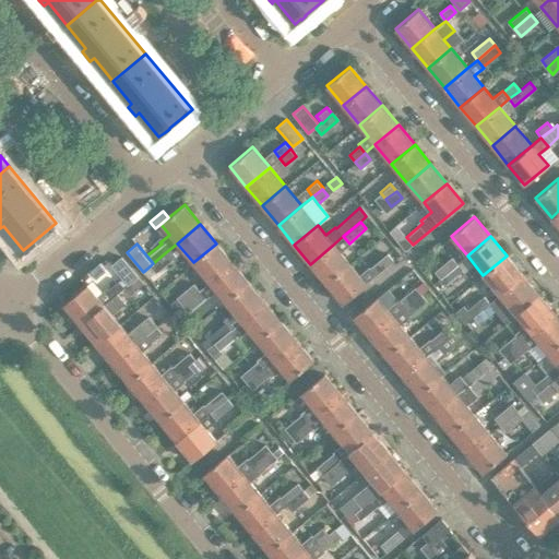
[(193,262),(209,282),(233,262),(216,244),(193,262)]
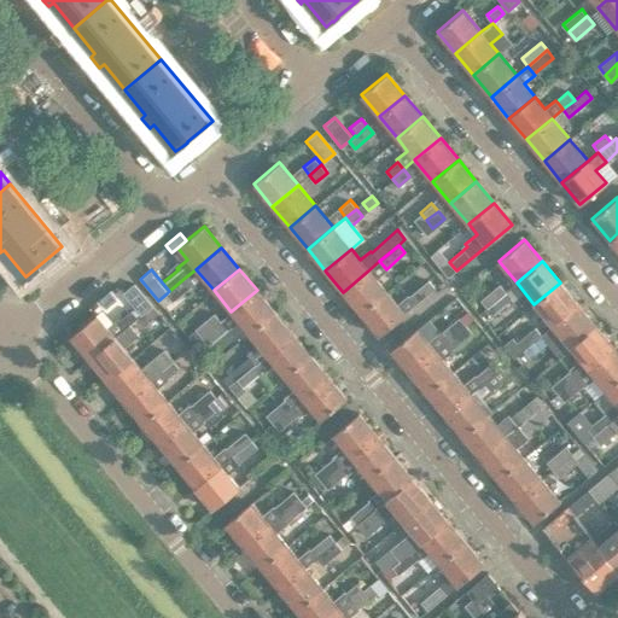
[(343,292),(361,313),(386,292),(368,270),(343,292)]
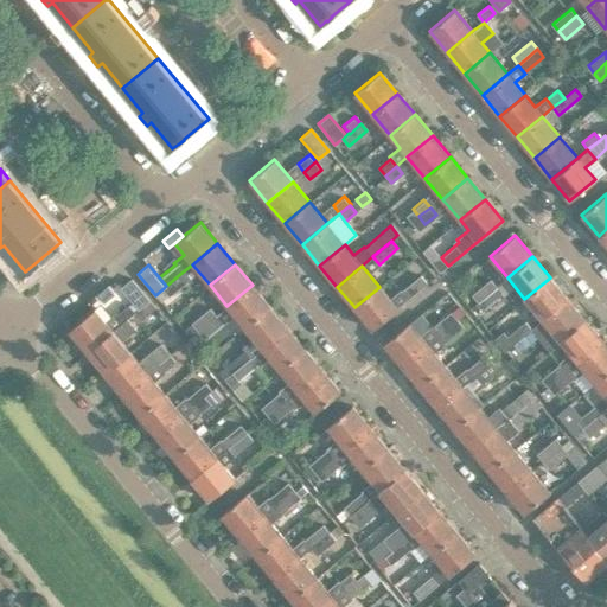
[(181,273),(166,286),(164,288),(163,288),(168,295),(187,280),(181,273)]
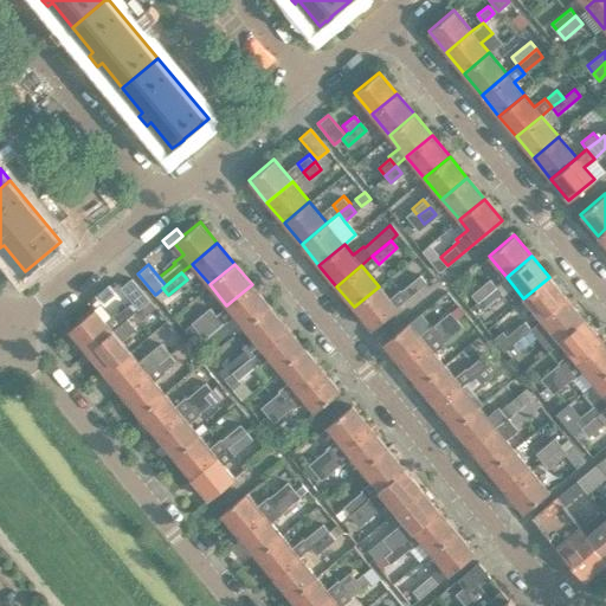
[(399,291),(406,300),(426,283),(419,275),(399,291)]
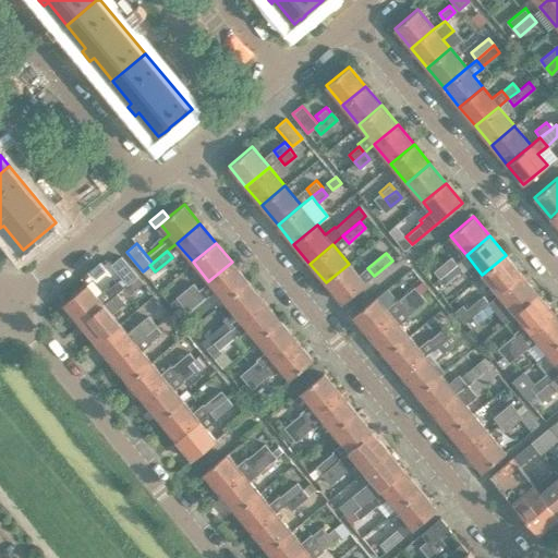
[(522,275),(506,255),(482,275),(498,293),(522,275)]
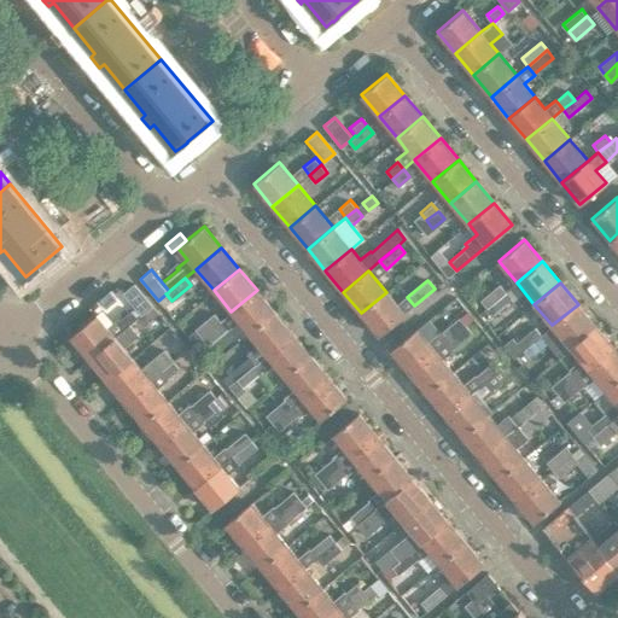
[(122,293),(140,314),(151,305),(134,284),(122,293)]
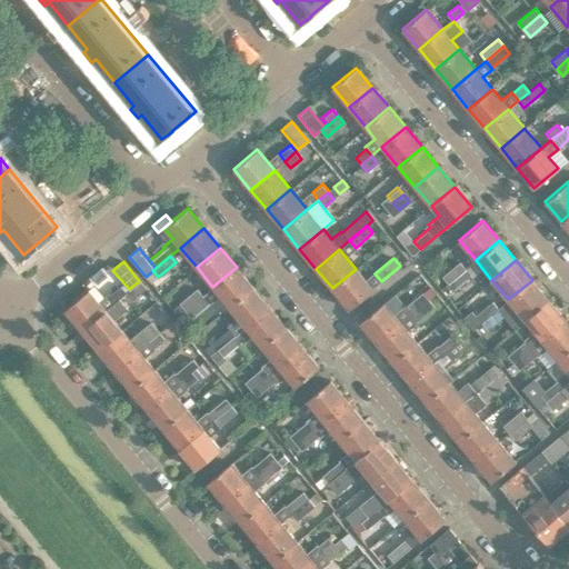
[(459,262),(442,276),(448,283),(465,269),(459,262)]
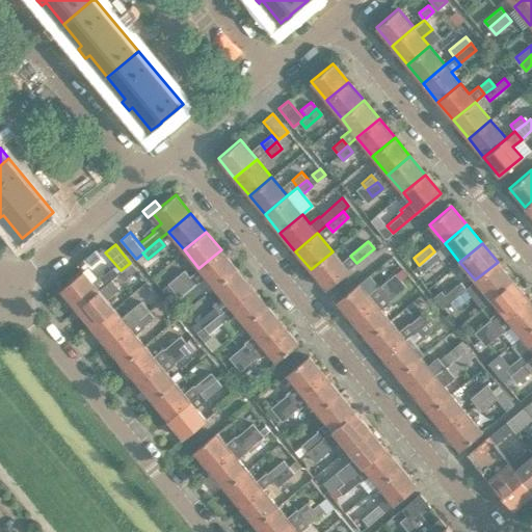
[(221,249),(198,268),(214,287),(237,268),(221,249)]
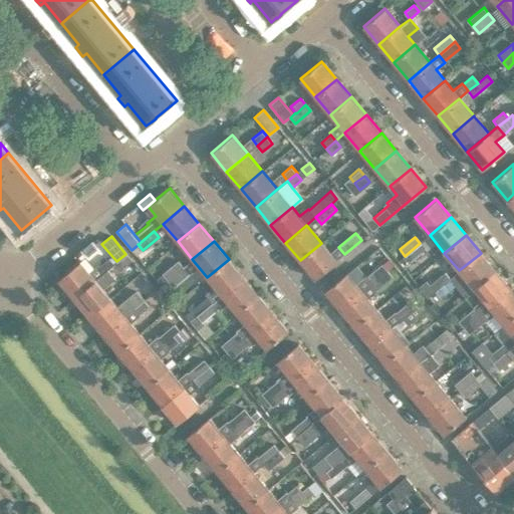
[(321,243),(300,260),(315,278),(336,261),(321,243)]
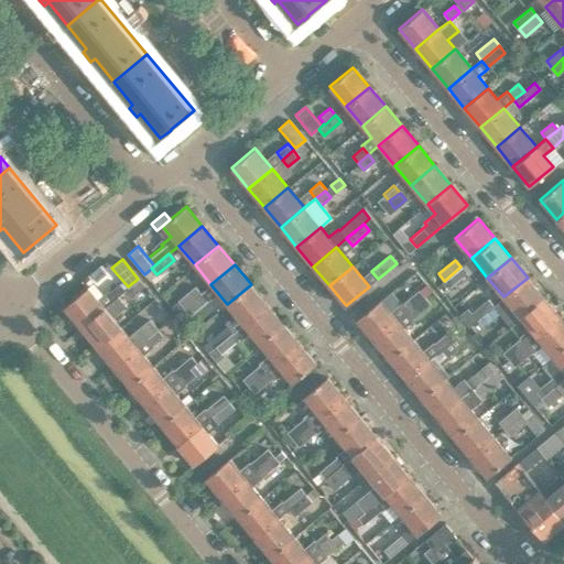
[(466,273),(461,267),(444,281),(449,288),(466,273)]
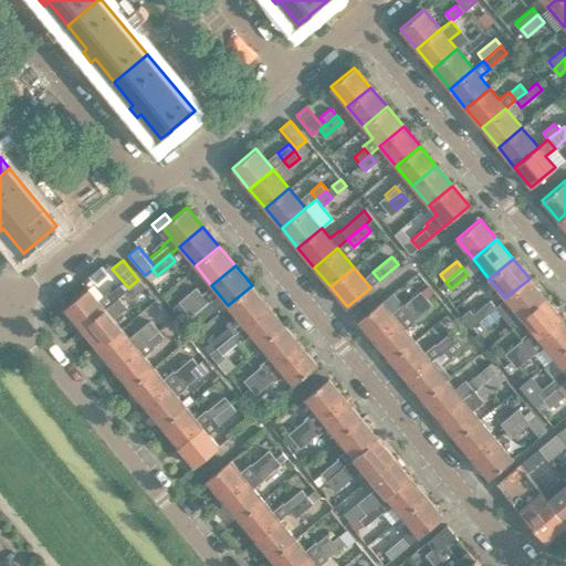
[(522,317),(545,297),(530,279),(505,297),(522,317)]
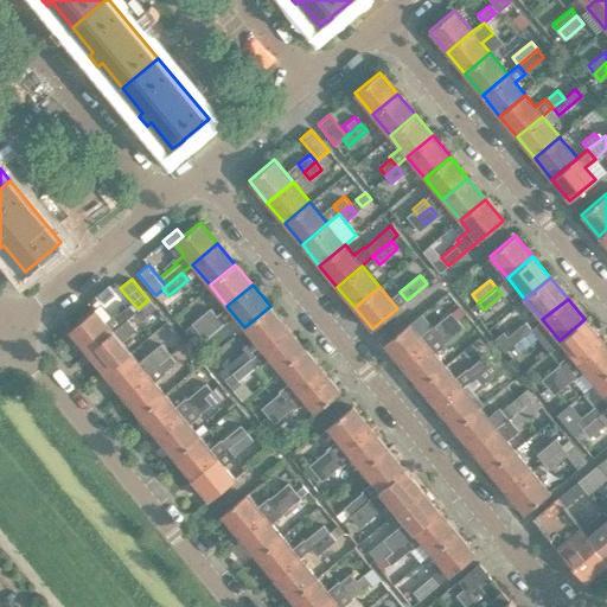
[(133,313),(140,320),(155,307),(148,300),(138,308),(133,313)]
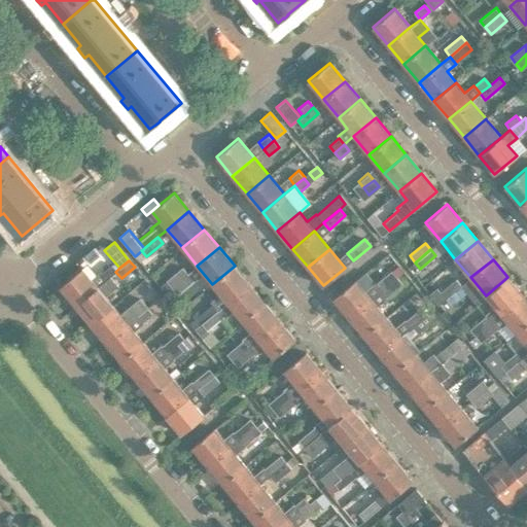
[(81,269),(60,286),(75,305),(97,287),(109,277),(116,271),(111,264),(101,272),(100,271),(91,279),(81,269)]
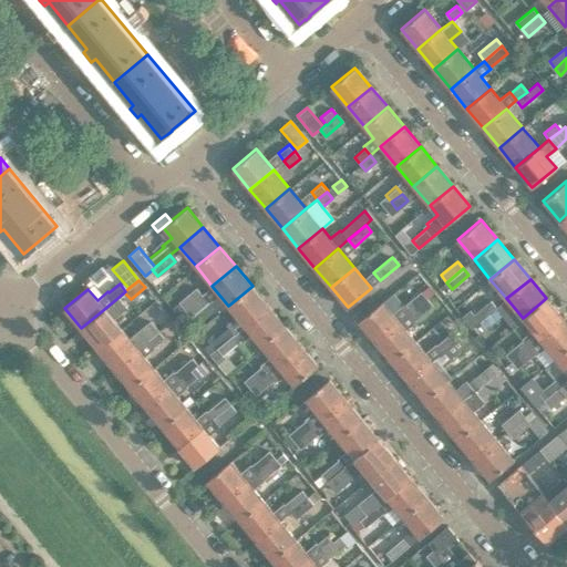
[(434,291),(429,285),(403,306),(409,313),(426,298),(434,291)]
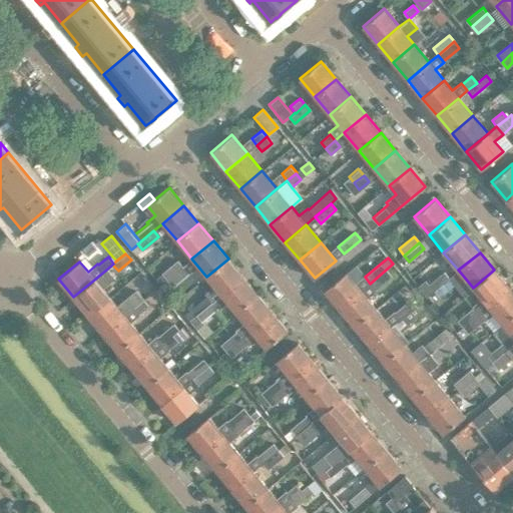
[(211,303),(221,295),(242,277),(228,259),(206,277),(214,287),(204,295),(206,297),(207,298),(211,303)]
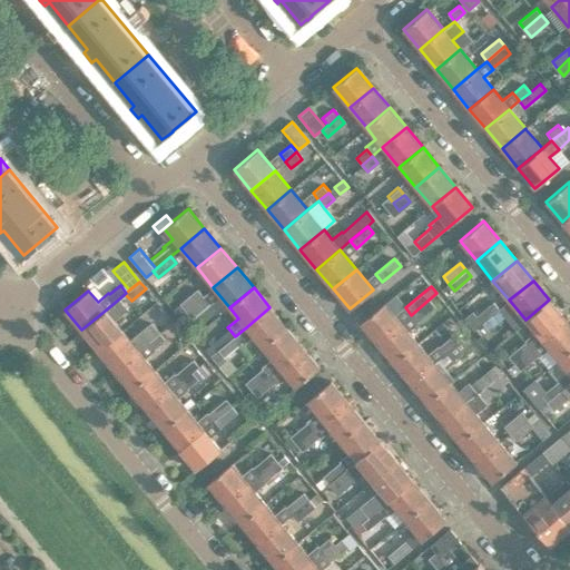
[(180,303),(186,310),(204,295),(198,288),(180,303)]
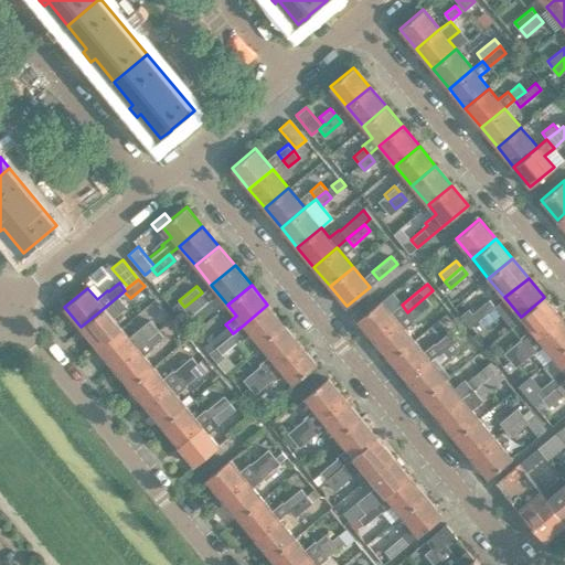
[(184,307),(191,315),(208,300),(202,292),(184,307)]
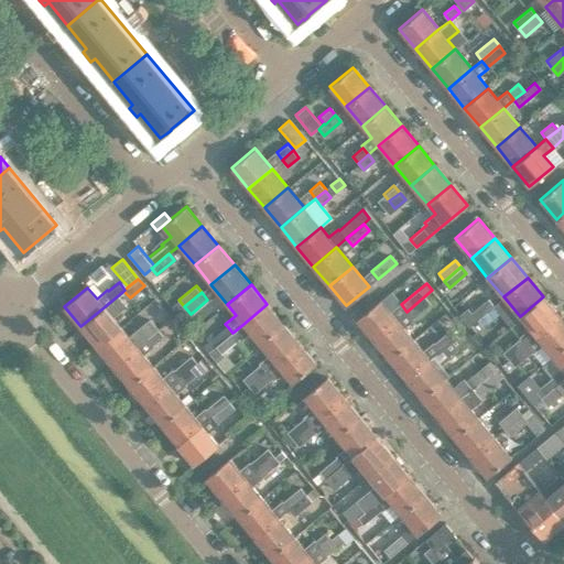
[(80,326),(96,346),(120,326),(112,317),(126,305),(117,296),(104,307),(80,326)]
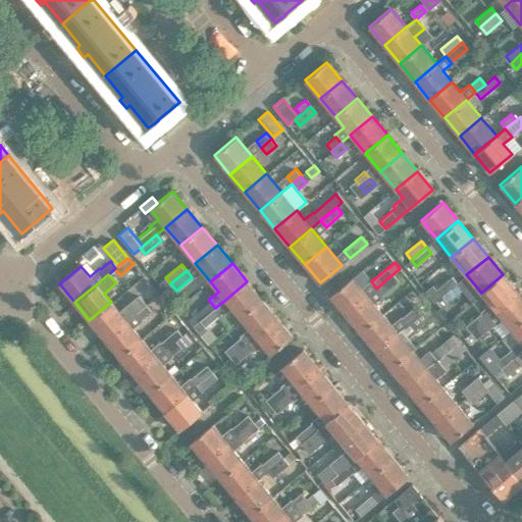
[(381,295),(398,280),(393,274),(376,289),(381,295)]
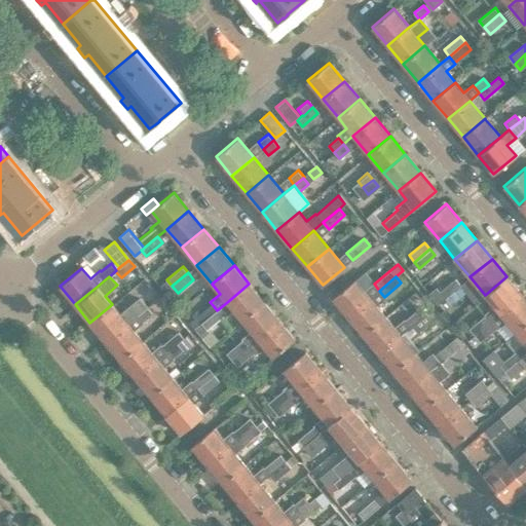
[(522,295),(506,276),(485,295),(500,313),(522,295)]
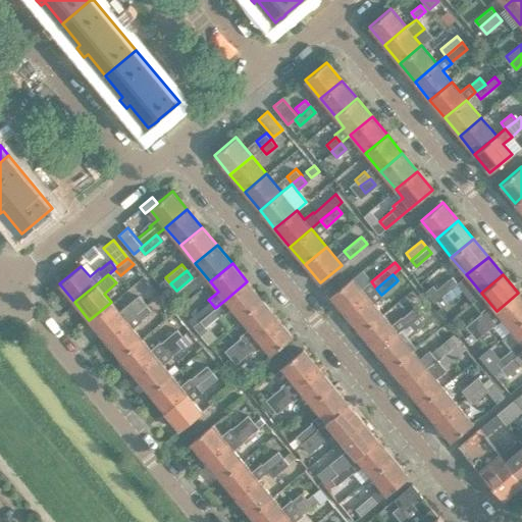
[(457,282),(451,276),(435,290),(431,284),(424,291),(433,302),(440,296),(457,282)]
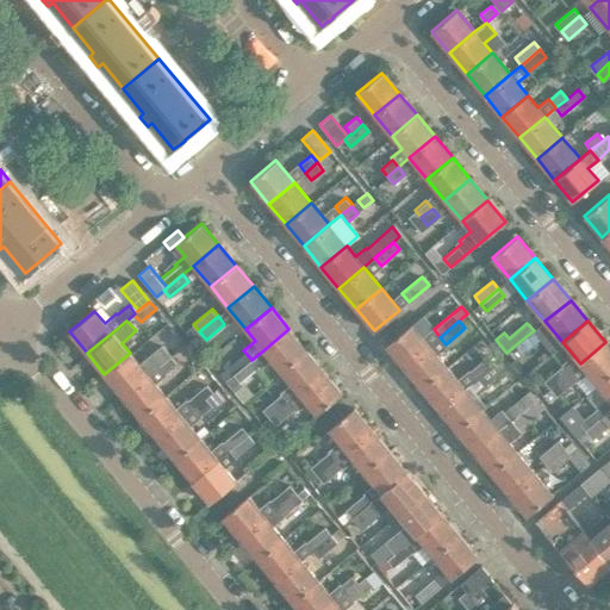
[(386,346),(404,367),(429,346),(440,337),(434,329),(433,328),(422,336),(411,324),(386,346)]
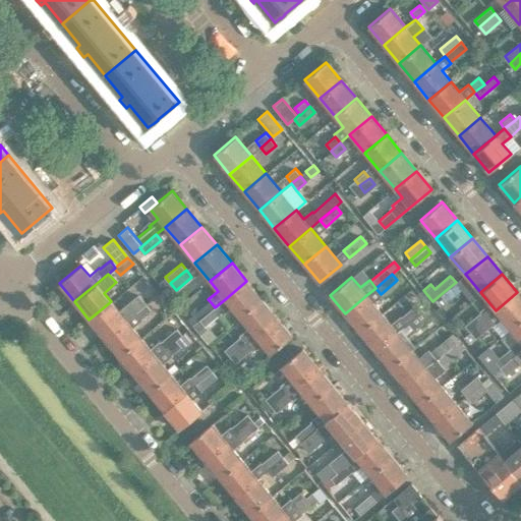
[(232,307),(240,316),(262,299),(246,281),(225,299),(215,307),(200,320),(192,326),(200,335),(207,330),(205,327),(220,313),(222,315),(232,307)]
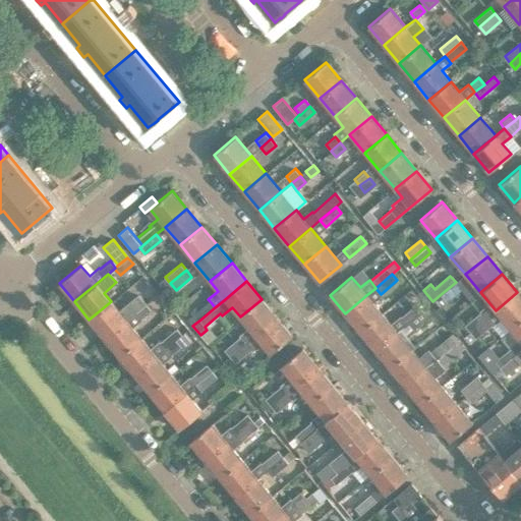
[(461,289),(456,282),(440,295),(446,301),(461,289)]
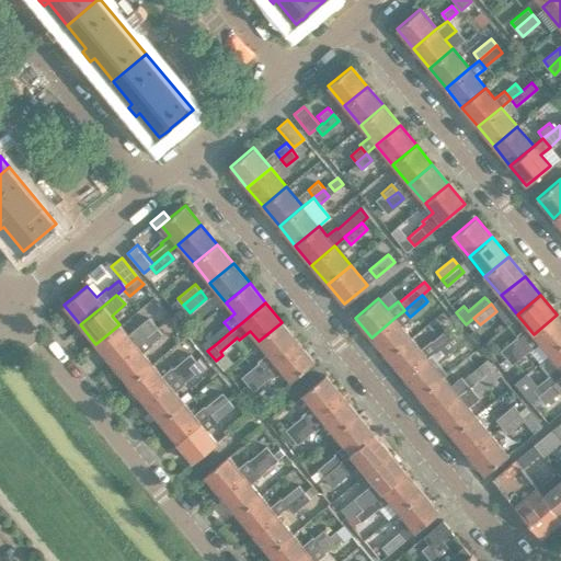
[(549,354),(560,343),(560,320),(557,315),(534,334),(549,354)]
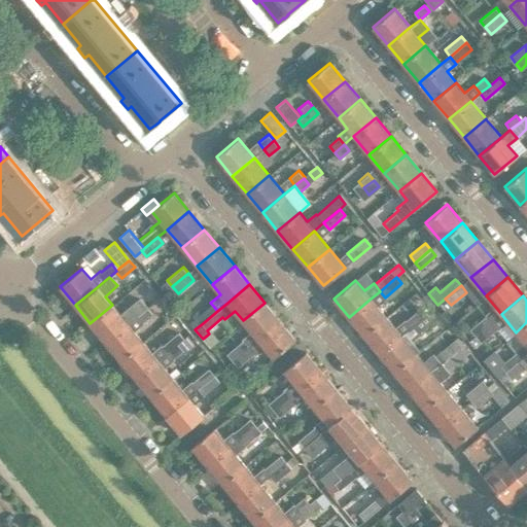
[(386,317),(371,299),(349,317),(364,336),(386,317)]
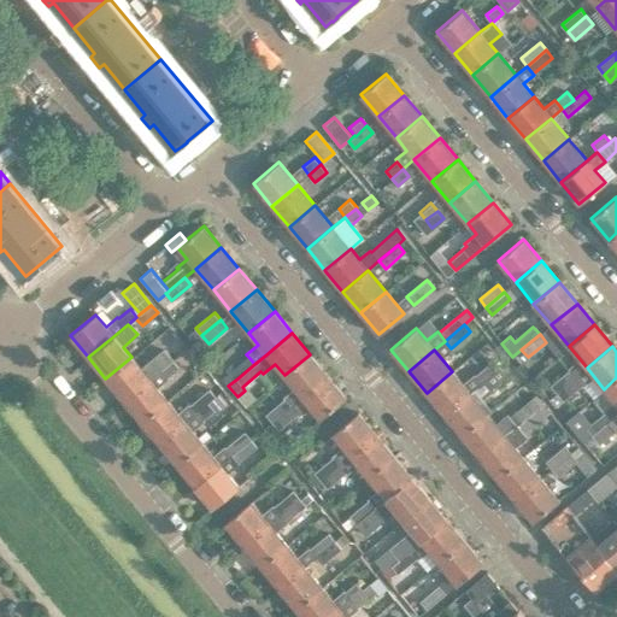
[(142,371),(131,357),(105,378),(123,400),(150,378),(160,369),(172,359),(166,352),(154,362),(142,371)]
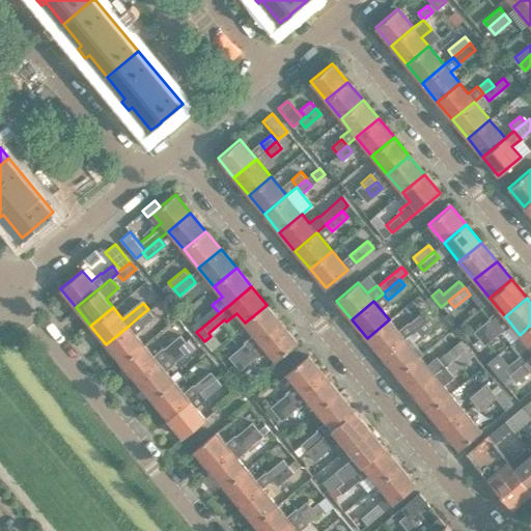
[(250,348),(259,341),(282,323),(267,305),(245,323),(253,334),(244,342),(244,343),(228,356),(234,362),(250,348)]
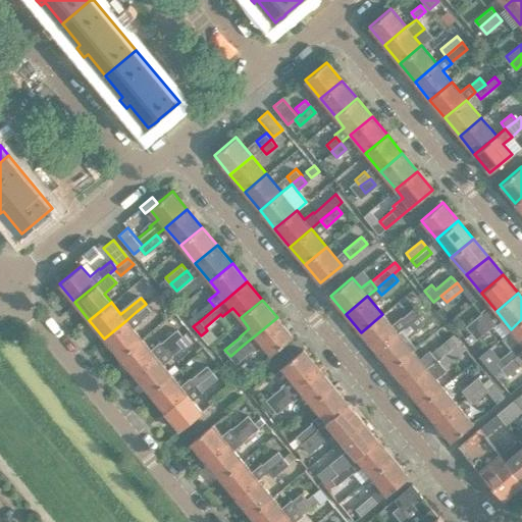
[(211,303),(189,321),(193,326),(201,320),(215,308),(211,303)]
